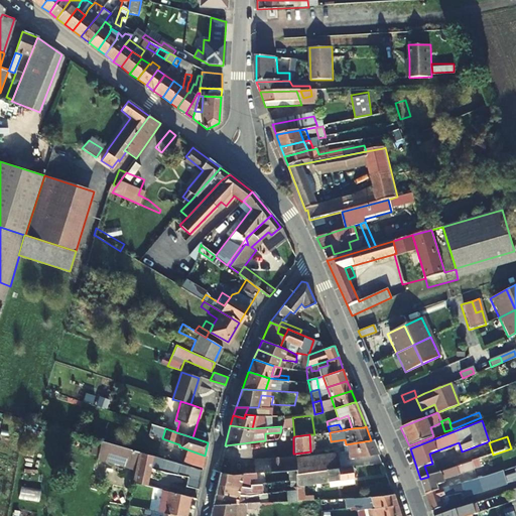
[(184,485),(198,489),(202,470),(139,452),(100,440),(97,459),(135,470),(133,482),(146,485),(149,468),(185,478),(184,485)]
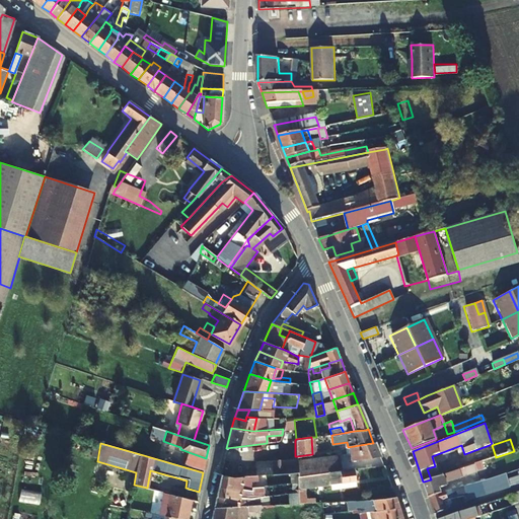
[(379,457),(373,443),(372,443),(348,447),(350,461),(379,457)]
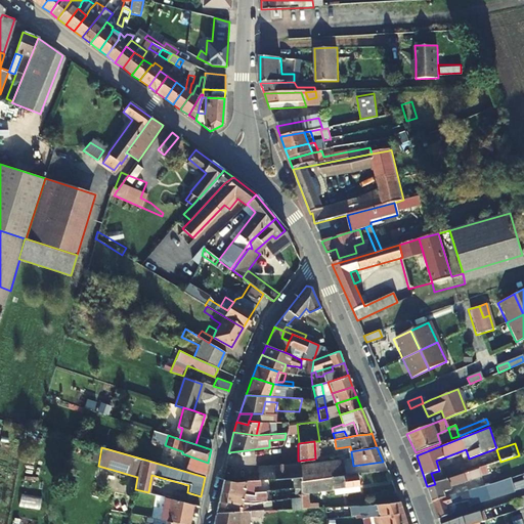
[(182,451),(176,449),(174,454),(189,459),(190,456),(182,453),(182,451)]
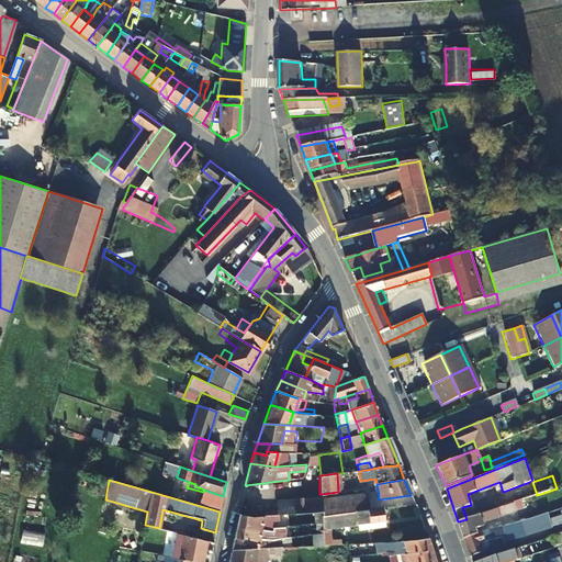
[(202,501),(221,506),(223,497),(204,492),(202,501)]
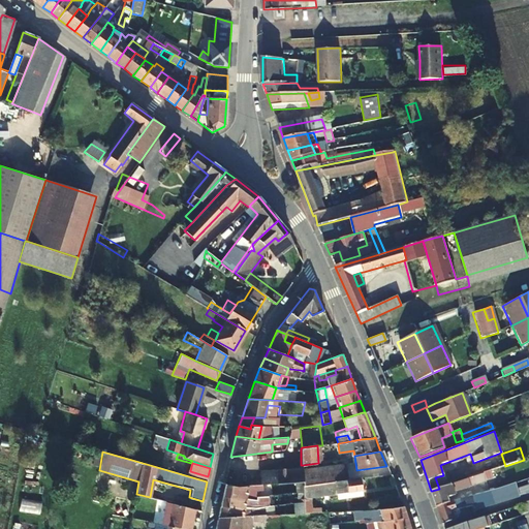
[(303,480),(303,486),(304,485),(346,479),(344,464),(303,469),(303,480)]
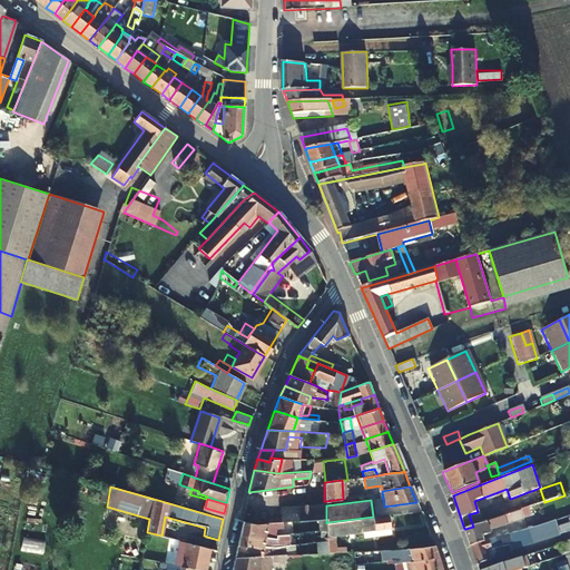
[(324,518),(326,518),(326,505),(326,503),(324,503),(279,508),(281,521),(324,518)]
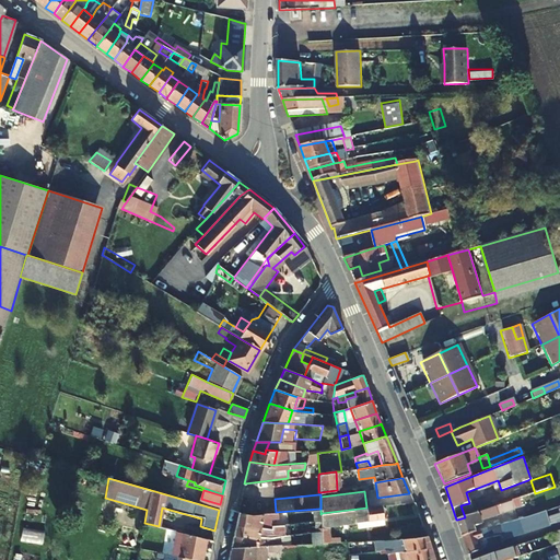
[(463,536),(477,532),(475,525),(482,523),(481,520),(514,510),(513,509),(522,506),(518,499),(465,517),(457,520),(456,520),(462,536),(463,536)]
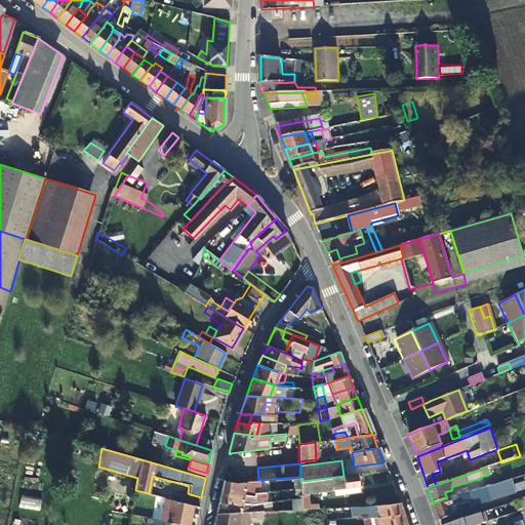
[(300,509),(311,509),(310,494),(316,494),(316,491),(340,488),(347,487),(358,486),(362,483),(361,477),(358,474),(344,476),(301,481),(300,482),(300,488),(300,498),(300,509)]
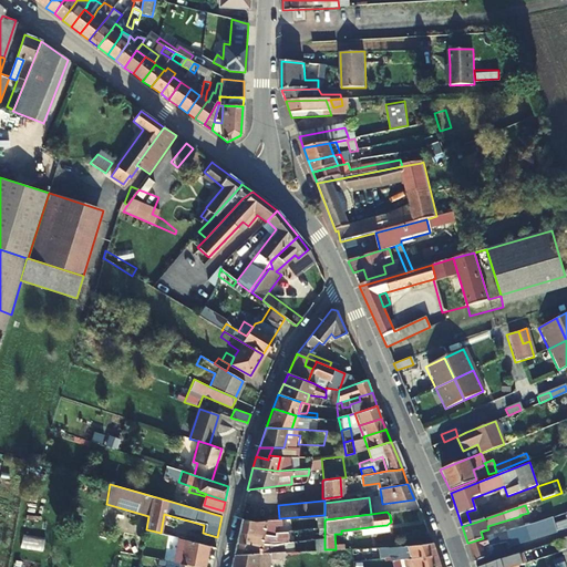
[(243,519),(240,519),(238,532),(239,533),(251,535),(253,533),(263,534),(264,526),(279,525),(279,518),(255,522),(243,519)]
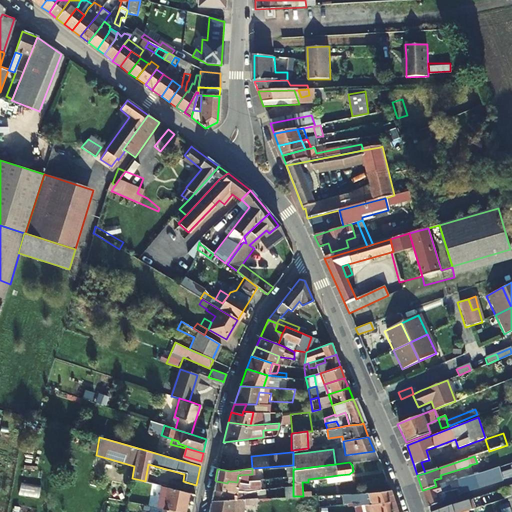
[(502,479),(501,474),(499,469),(499,468),(492,470),(492,471),(494,482),(494,484),(500,482),(503,481),(502,479)]
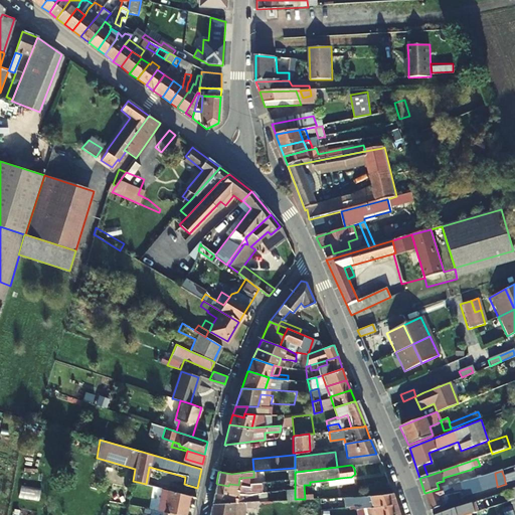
[(514,480),(514,472),(504,477),(505,482),(506,484),(514,480)]
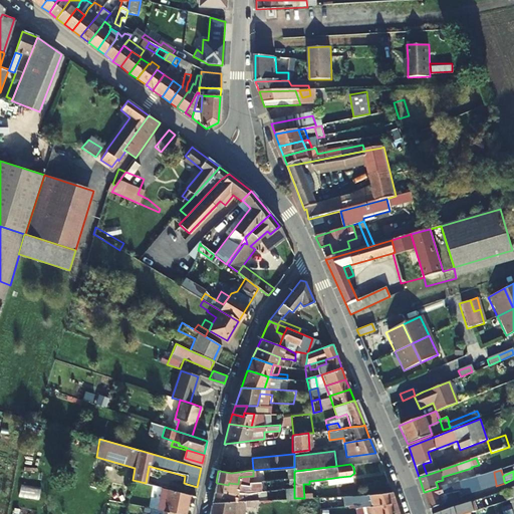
[(492,487),(496,486),(496,484),(494,473),(494,472),(492,473),(487,474),(492,487)]
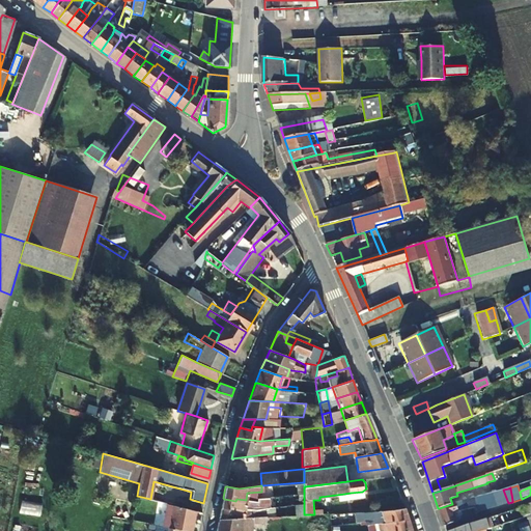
[(499,492),(494,493),(494,494),(495,506),(503,504),(502,491),(499,492)]
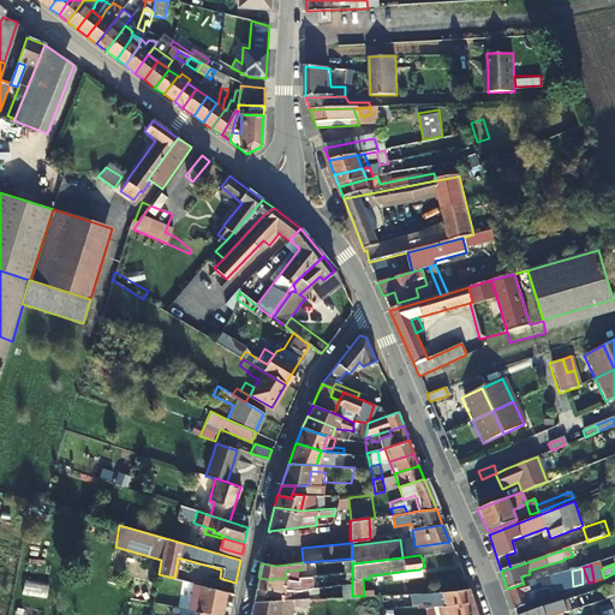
[(572,572),(572,571),(569,572),(561,573),(562,575),(563,587),(563,590),(573,586),(572,572)]
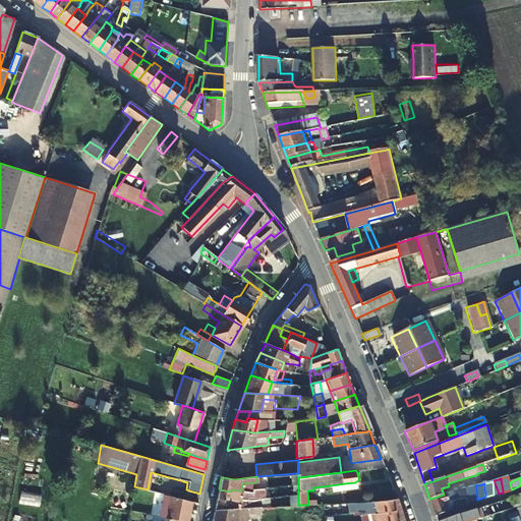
[(474,486),(468,487),(468,489),(469,497),(470,500),(470,502),(477,500),(477,498),(476,487),(475,485),(474,486)]
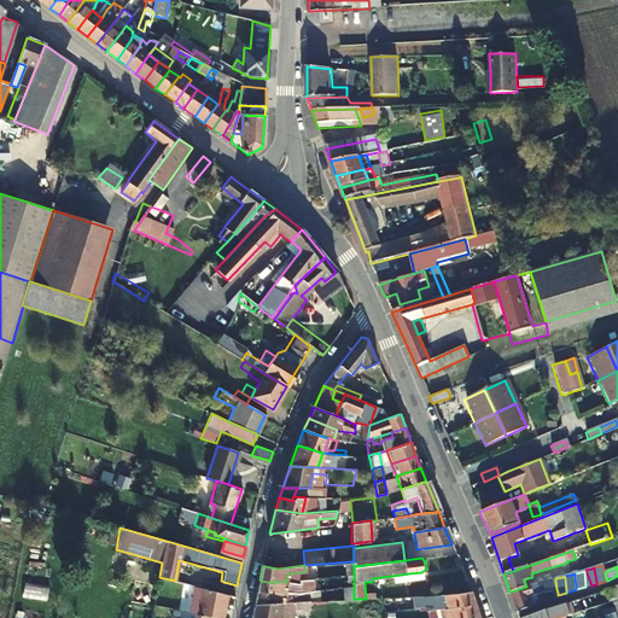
[(219,593),(175,581),(159,577),(157,587),(153,602),(159,604),(164,586),(192,592),(200,593),(198,604),(196,613),(216,617),(222,617),(227,595),(219,593)]
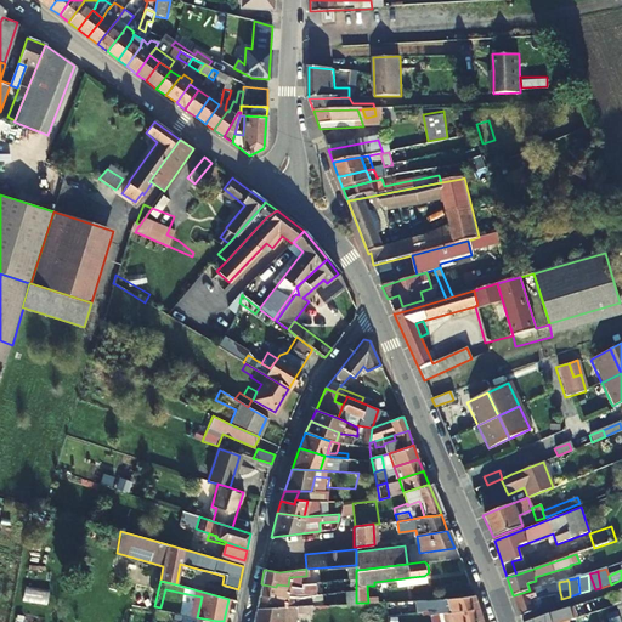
[(533,609),(532,601),(560,593),(559,584),(559,582),(553,584),(530,591),(514,595),(513,595),(519,616),(521,616),(535,611),(533,609)]
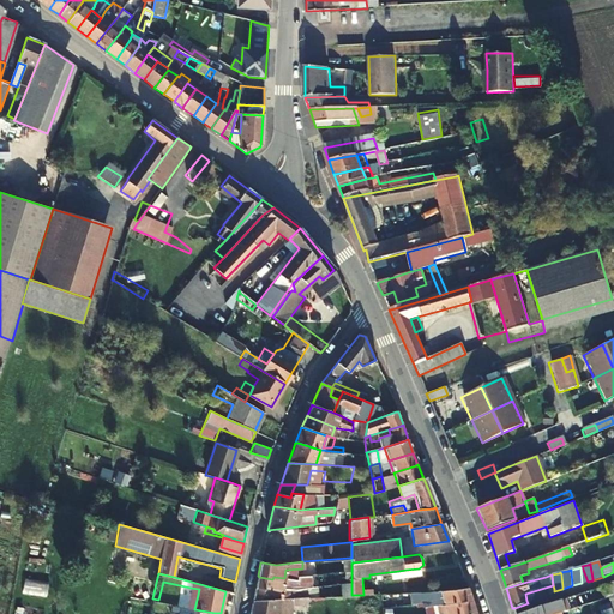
[(258,576),(256,588),(257,589),(270,590),(271,588),(282,590),(282,587),(296,589),(298,584),(283,582),(284,578),(274,577),(272,579),(259,577),(258,576)]
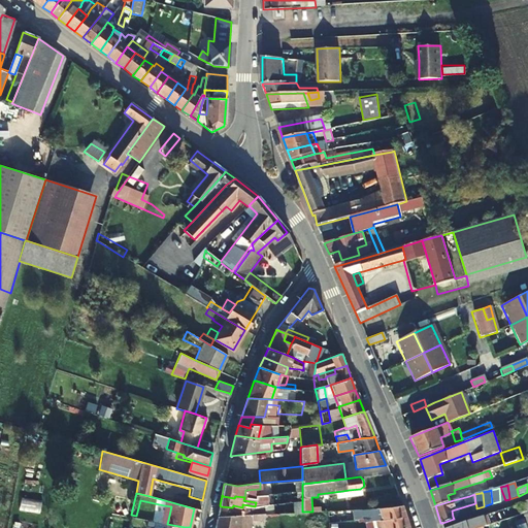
[(375,507),(377,507),(400,505),(401,504),(398,496),(374,499),(375,507)]
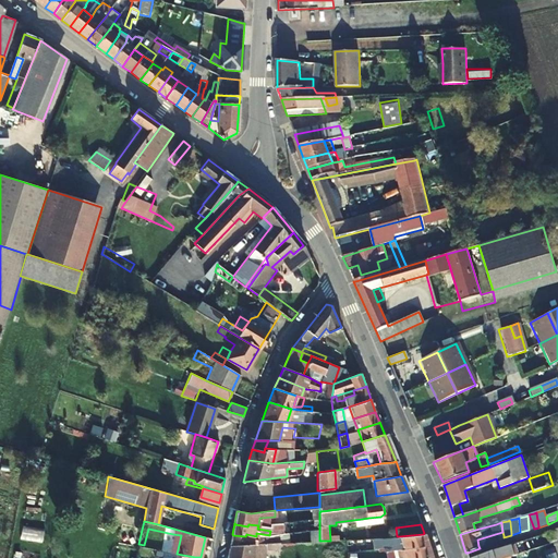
[(557,528),(548,531),(549,533),(550,538),(552,537),(557,535),(557,528)]
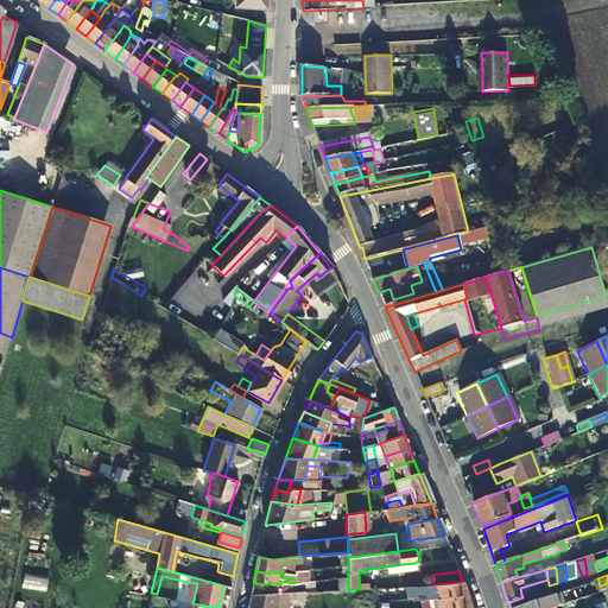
[(435,584),(439,597),(466,595),(467,595),(462,581),(461,582),(435,584)]
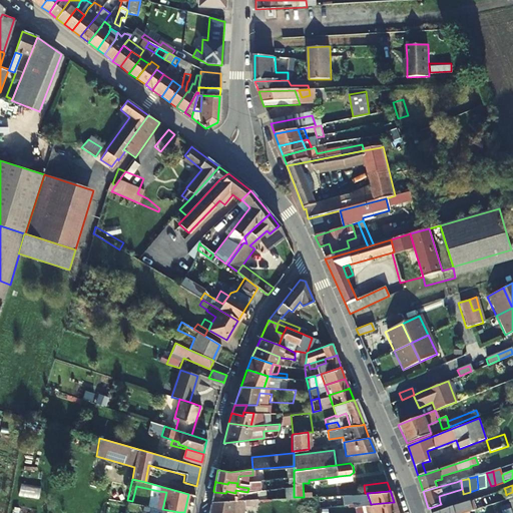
[(157,499),(164,501),(166,492),(159,491),(157,499)]
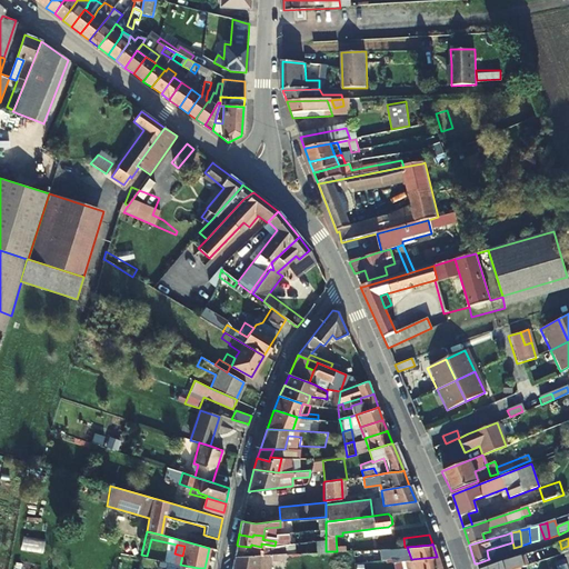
[(238,546),(237,545),(233,556),(236,556),(259,555),(261,547),(251,545),(250,547),(238,546)]
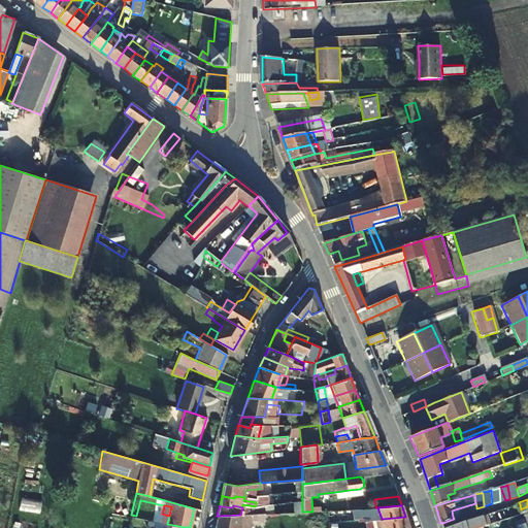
[(367,508),(361,509),(363,519),(363,520),(369,520),(367,508)]
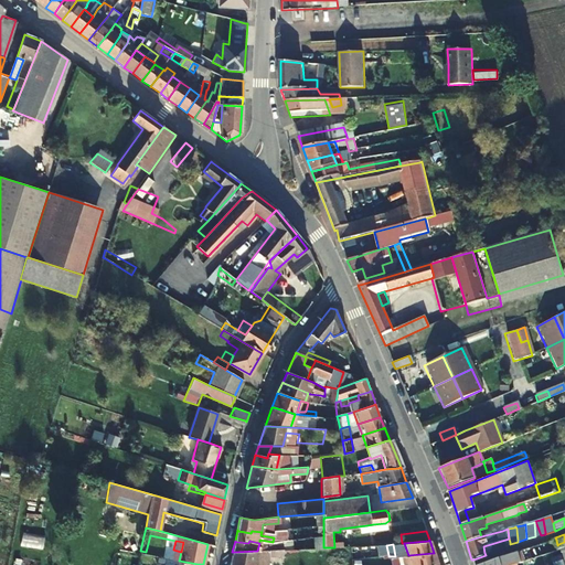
[(283,556),(284,550),(283,550),(257,551),(234,552),(232,552),(228,564),(240,564),(257,564),(267,564),(267,557),(283,556)]
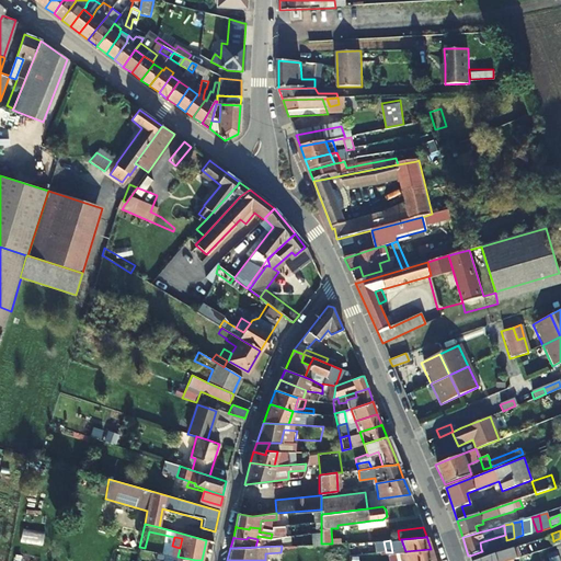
[(297,553),(297,546),(282,546),(281,552),(281,554),(297,553)]
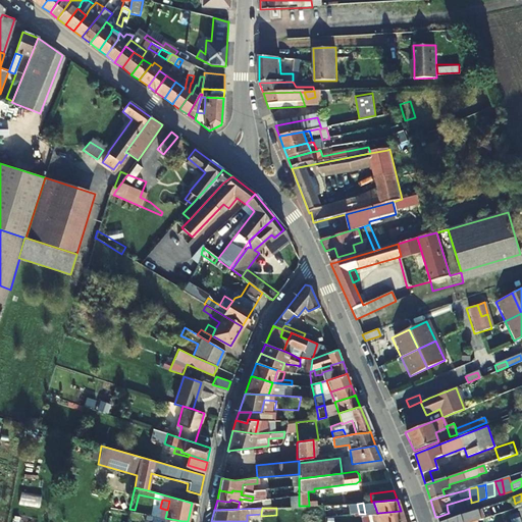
[(479,510),(442,521),(476,521),(477,521),(483,520),(479,510)]
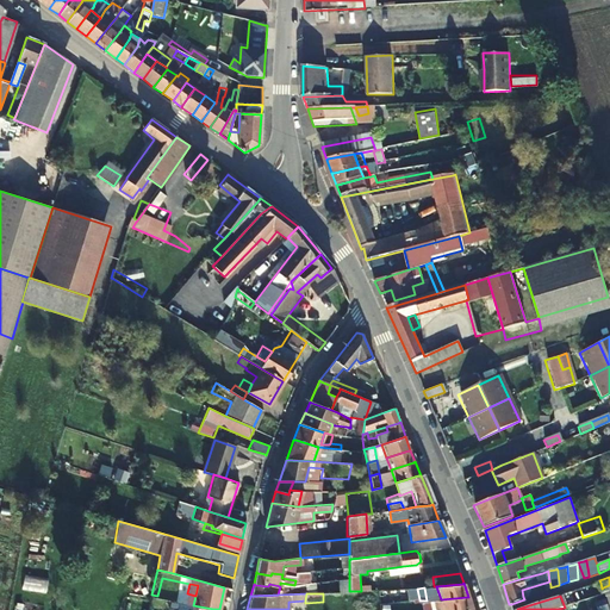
[(467,597),(441,599),(443,609),(470,609),(471,609),(472,609),(468,597),(467,597)]
